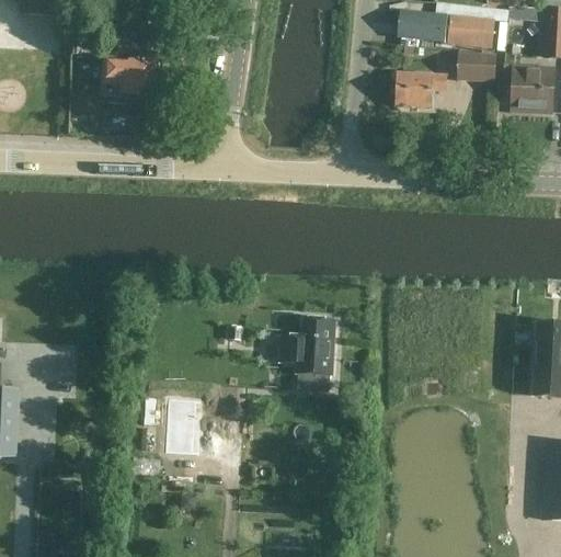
[(401,9),(398,36),(492,46),(496,7),(436,0),(435,12),(401,9)]
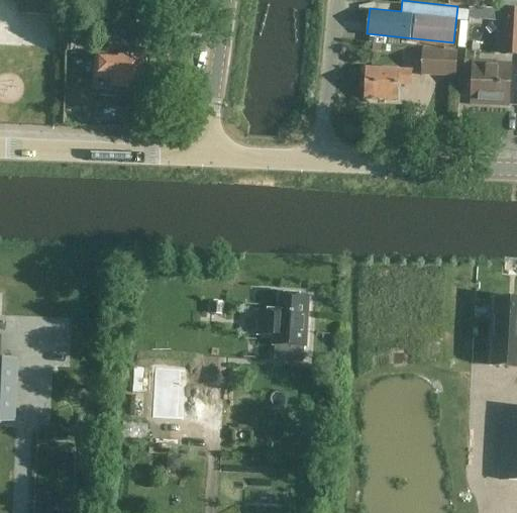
[(502,18),(501,52),(516,52),(516,6),(469,5),(467,26),(467,34),(480,35),(481,17),(502,18)]
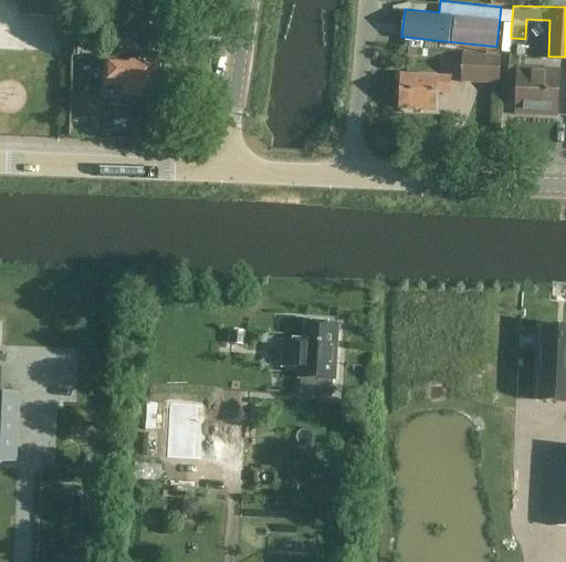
[(153,41),(175,42),(176,23),(153,22),(153,41)]
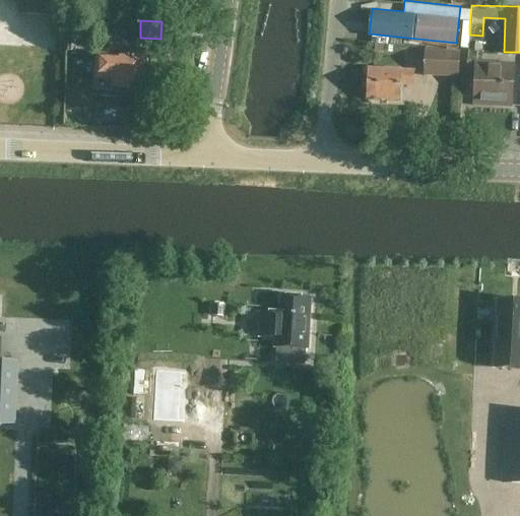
[(128,55),(98,54),(96,74),(114,75),(114,83),(117,83),(119,85),(119,86),(127,86),(129,84),(140,84),(141,71),(144,69),(145,47),(129,46),(128,55)]
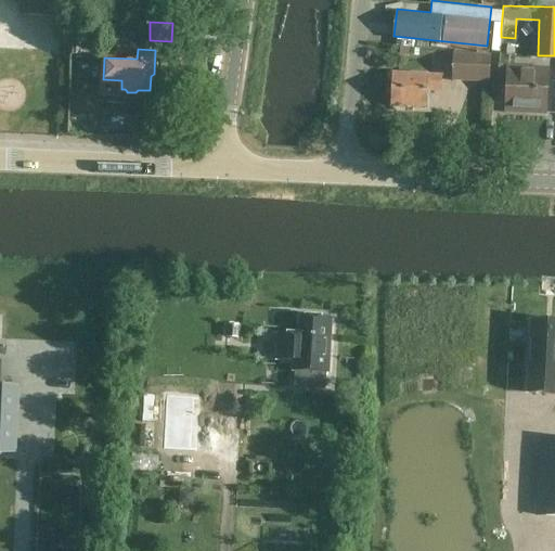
[(454,52),(453,78),(489,80),(490,54),(454,52)]
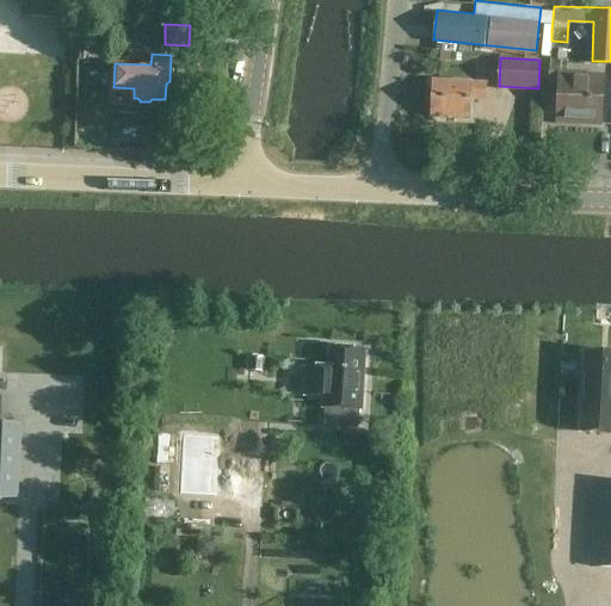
[(603,72),(559,69),(548,69),(548,92),(557,93),(556,121),(600,122),(603,72)]
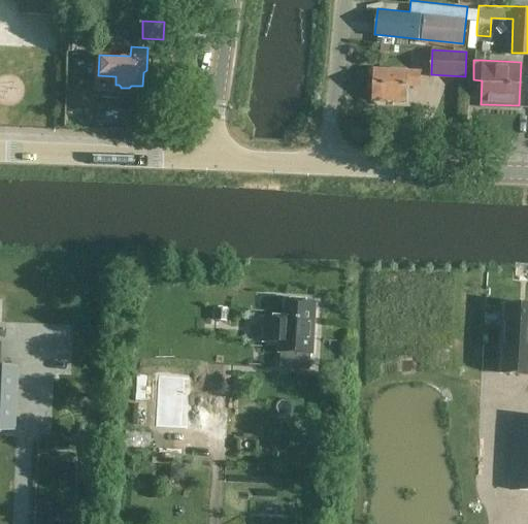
[(373,67),(371,98),(405,100),(406,84),(420,85),(420,70),(373,67)]
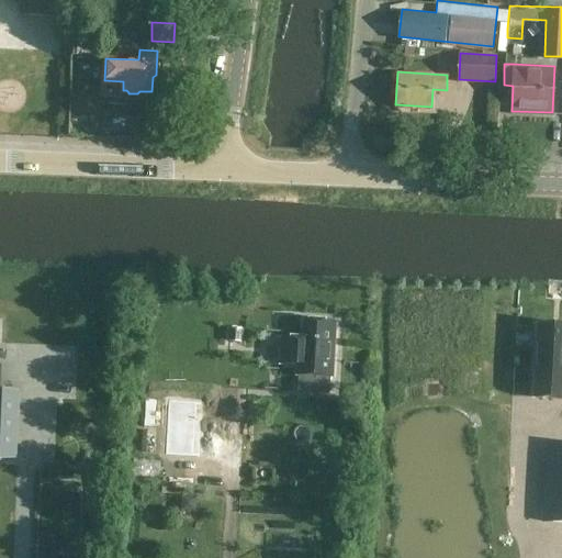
[(314,374),(332,375),(335,319),(303,316),(302,335),(281,334),(279,360),(296,361),(296,372),(314,374)]
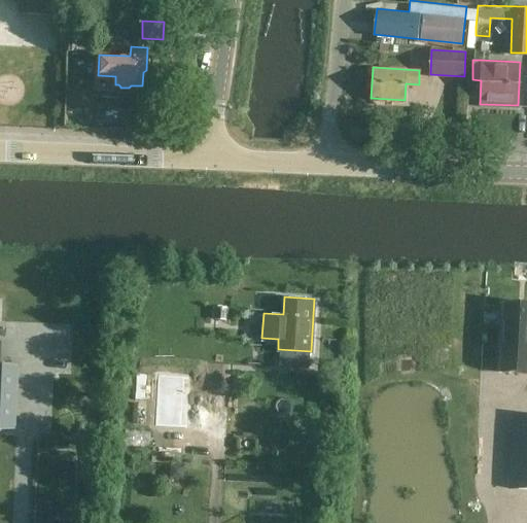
[(526,303),(503,303),(499,370),(526,371),(526,303)]
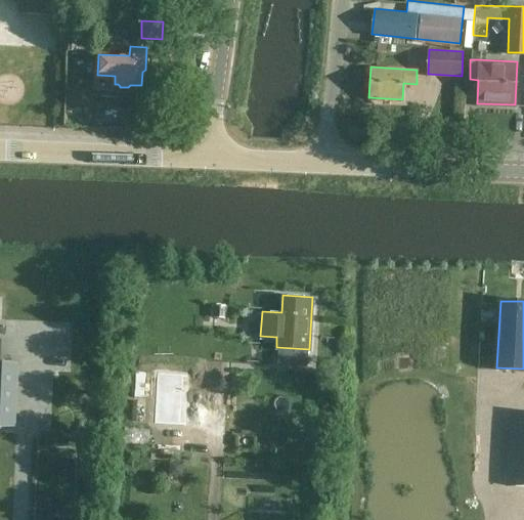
[(0,416),(14,418),(15,379),(16,363),(0,362),(0,416)]
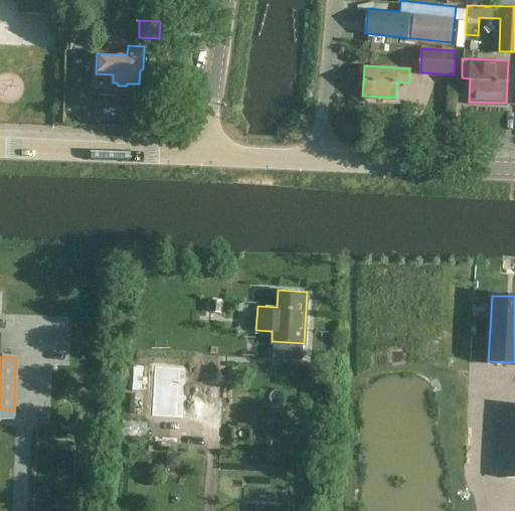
[(156,384),(156,368),(138,368),(139,384),(156,384)]
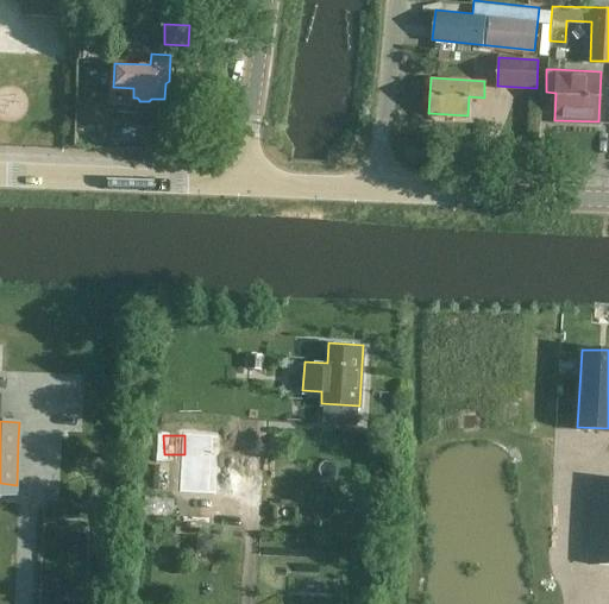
[(162,460),(162,488),(176,488),(176,460),(162,460)]
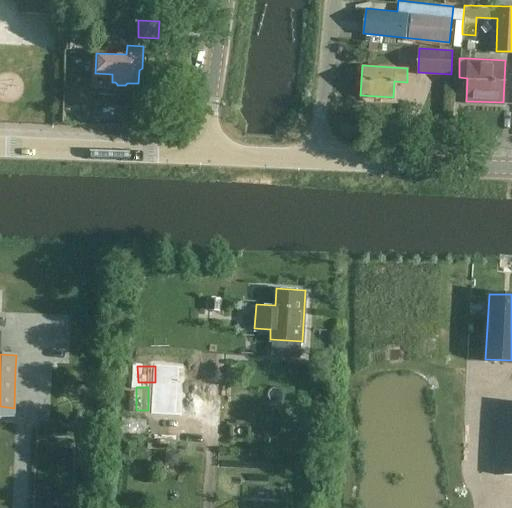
[(511,402),(499,402),(495,472),(511,472),(511,402)]
